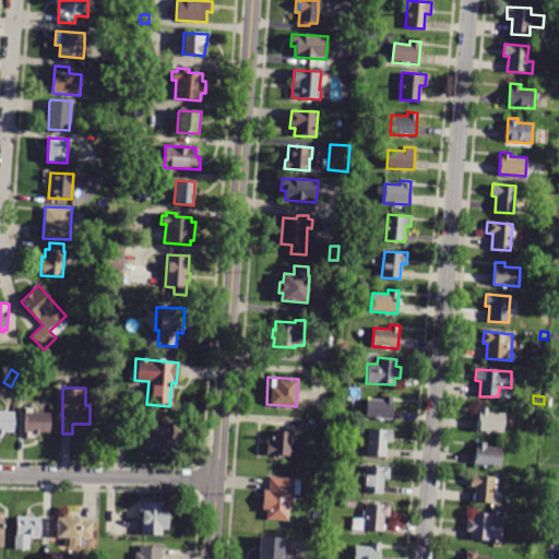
[(392,418),(391,420),(367,418),(368,399),(383,400),(383,396),(393,397),(392,418)]
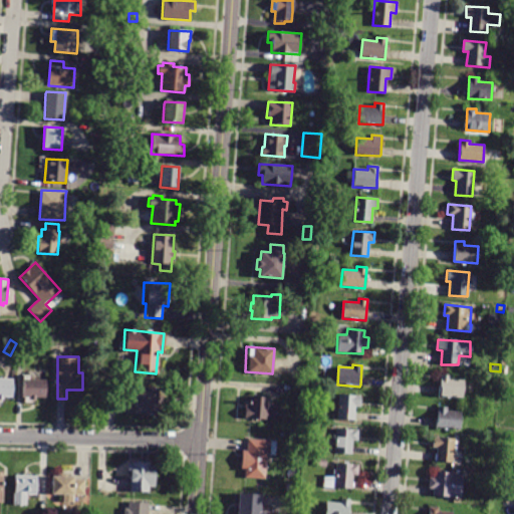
[(463,399),(438,398),(440,375),(449,376),(449,379),(464,380),(463,399)]
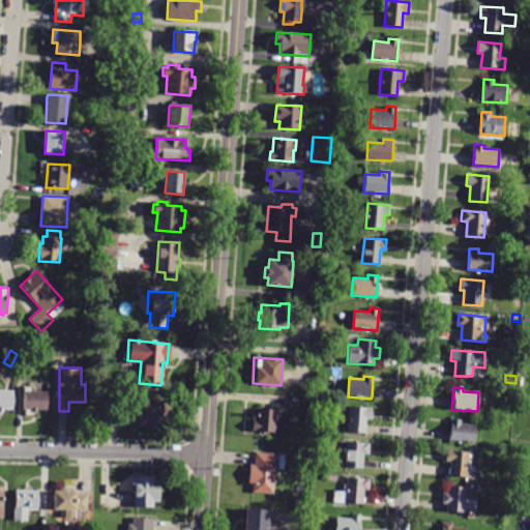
[(0,390),(13,390),(13,410),(3,409),(3,412),(0,412),(0,390)]
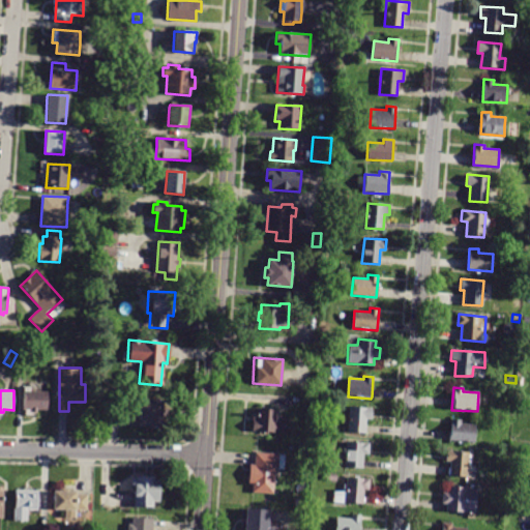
[(48,391),(48,411),(32,410),(32,415),(26,415),(26,410),(23,410),(23,391),(48,391)]
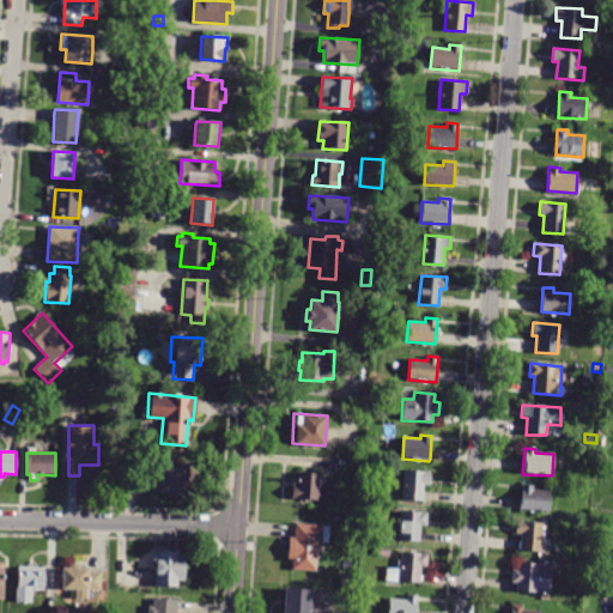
[(184,462),(182,493),(157,491),(158,461),(184,462)]
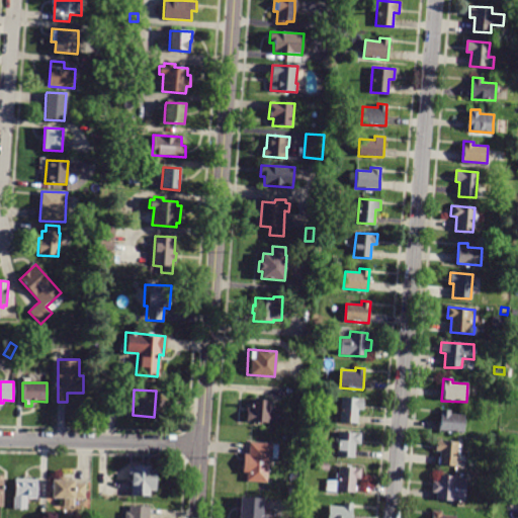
[(355,422),(340,421),(341,398),(363,400),(362,411),(356,410),(355,422)]
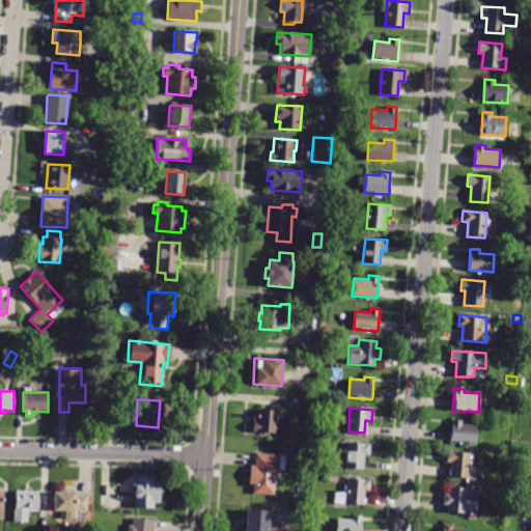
[(285,420),(284,435),(252,432),(253,417),(257,417),(257,409),(278,411),(277,419),(285,420)]
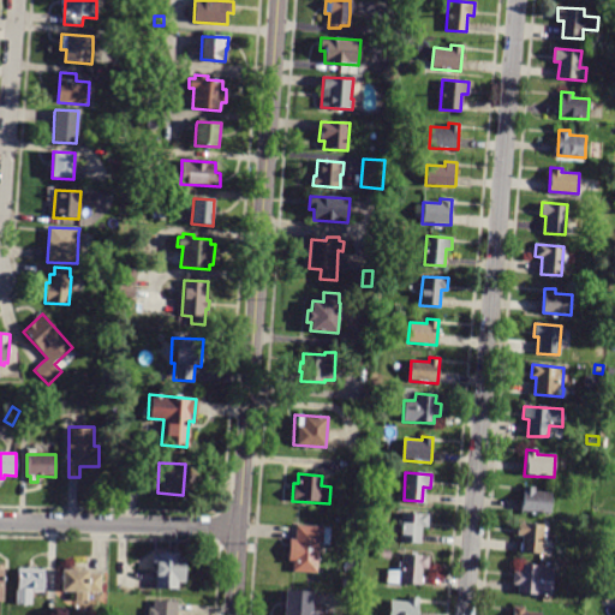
[(523,501),(524,487),(535,488),(535,493),(551,494),(550,514),(521,512),(523,501)]
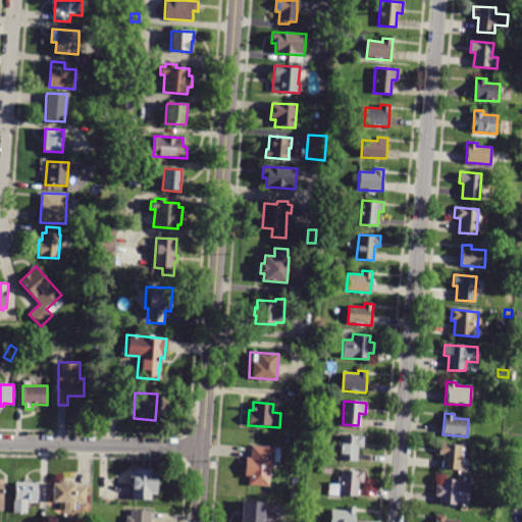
[(357,461),(340,460),(341,434),(364,435),(363,449),(358,448),(357,461)]
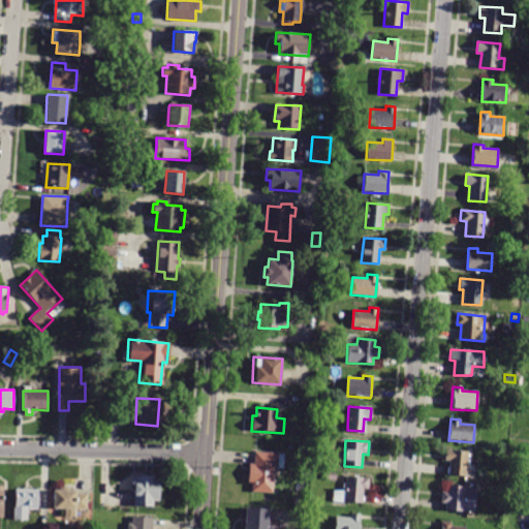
[(468,464),(467,476),(448,474),(449,462),(443,461),(444,449),(468,452),(468,464)]
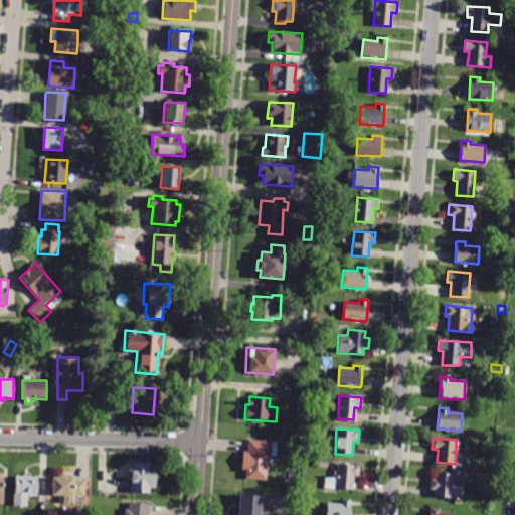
[(266,481),(244,479),(245,471),(241,471),(242,451),(247,452),(247,440),(275,442),(274,457),(268,456),(266,481)]
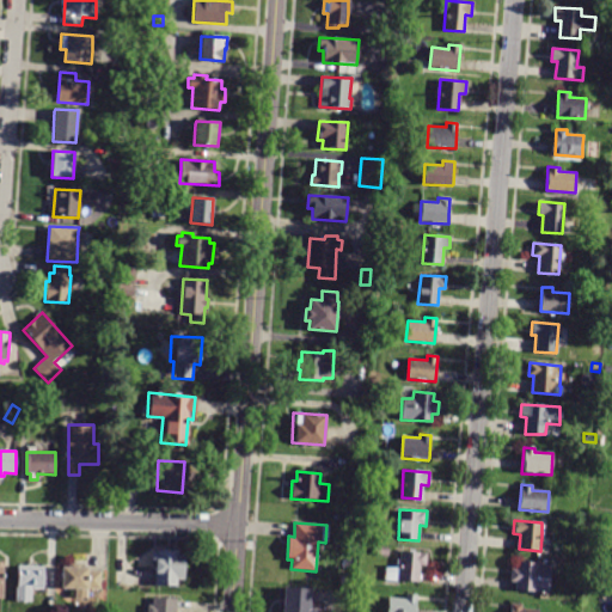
[(387,557),(374,556),(375,548),(389,549),(387,557)]
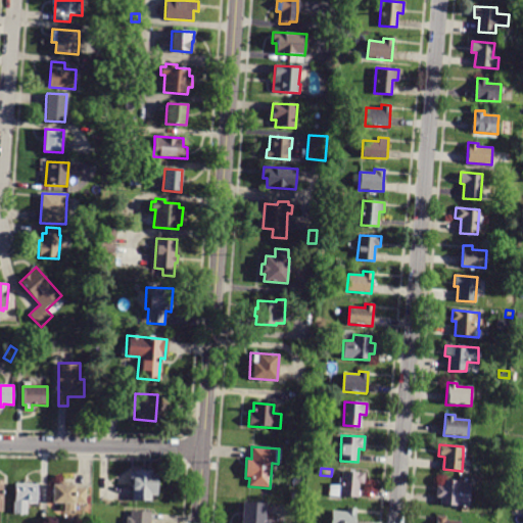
[(132,478),(129,478),(129,471),(152,471),(151,474),(157,475),(157,495),(150,495),(150,501),(131,500),(132,478)]
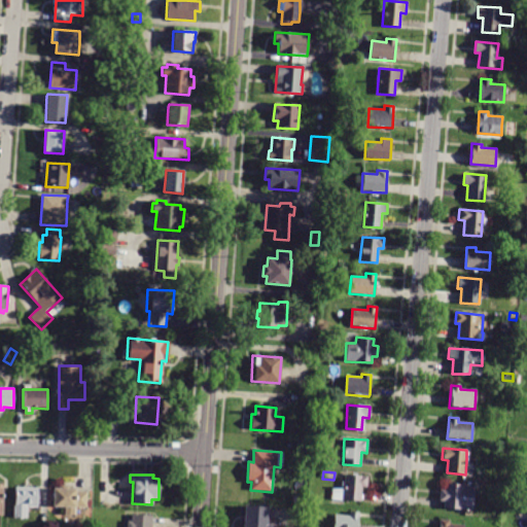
[(360,501),(330,499),(331,488),(343,488),(344,475),(366,476),(365,488),(360,487),(360,501)]
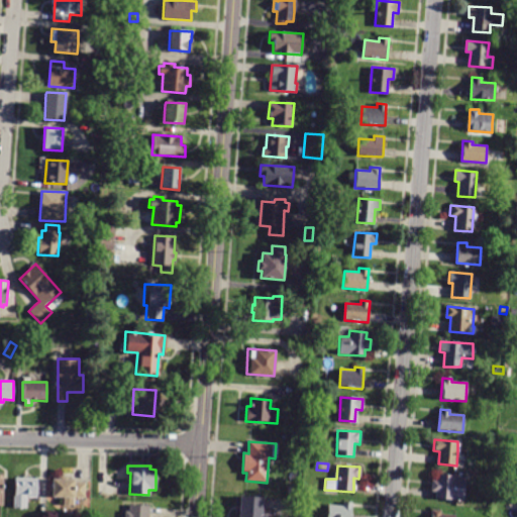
[(431,481),(435,481),(436,474),(466,477),(462,500),(434,498),(434,491),(430,491),(431,481)]
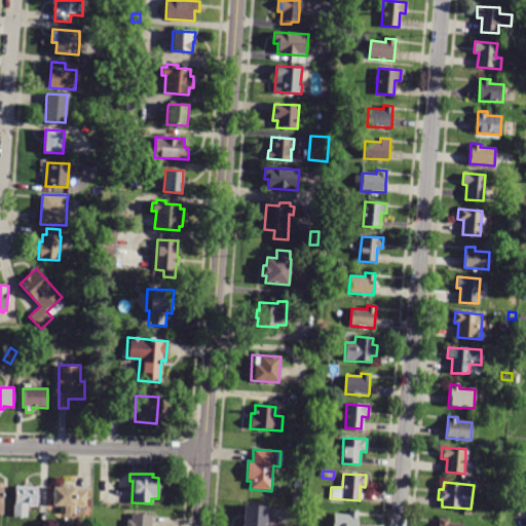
[(40,505),(29,505),(29,518),(15,518),(15,486),(41,487),(40,505)]
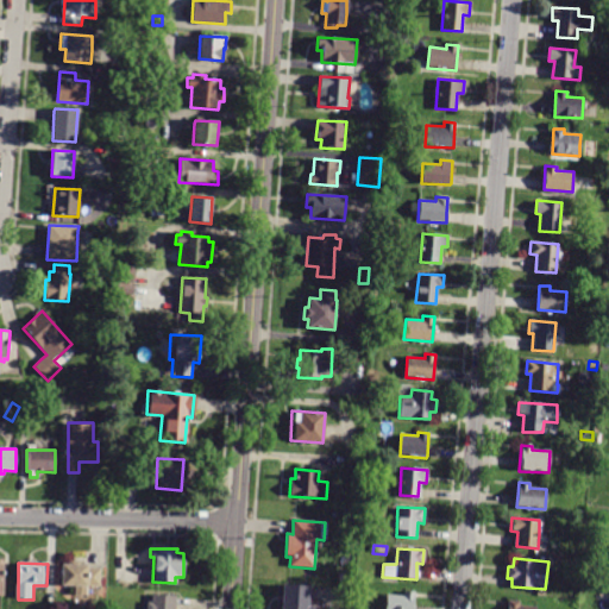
[(93,567),(104,567),(102,586),(90,585),(90,596),(79,596),(80,585),(61,585),(62,565),(93,565),(93,567)]
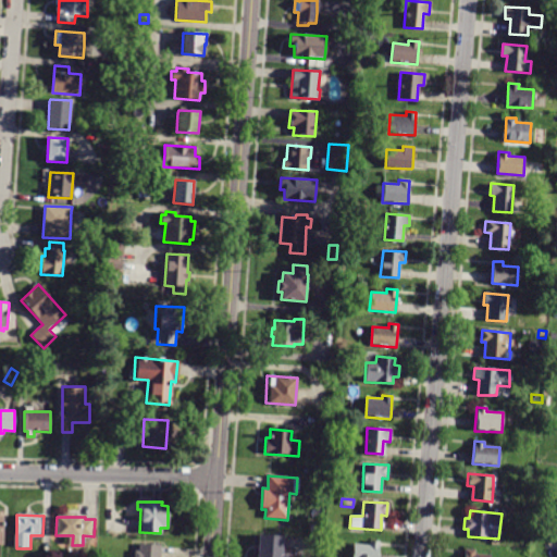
[(285,556),(256,556),(258,534),(283,536),(282,554),(286,554),(285,556)]
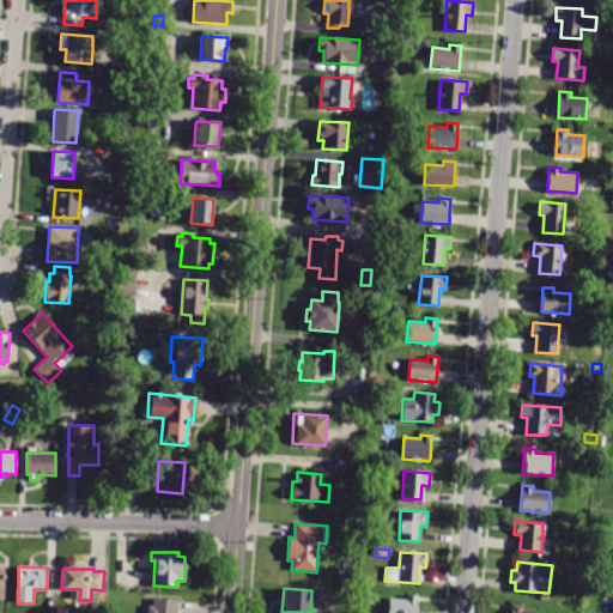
[(416,612),(387,612),(389,599),(405,600),(406,595),(418,596),(416,612)]
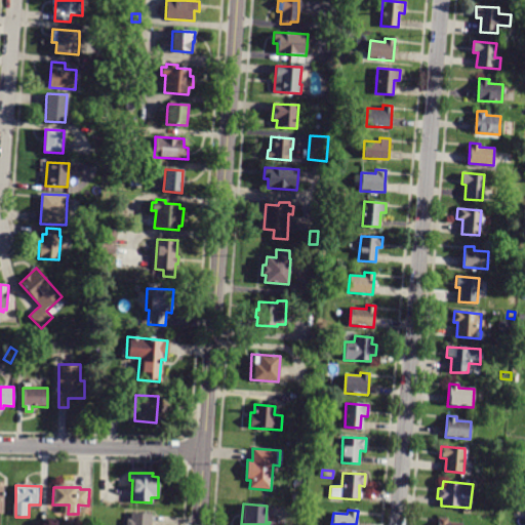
[(125,524),(126,519),(129,519),(129,513),(152,514),(151,524),(125,524)]
